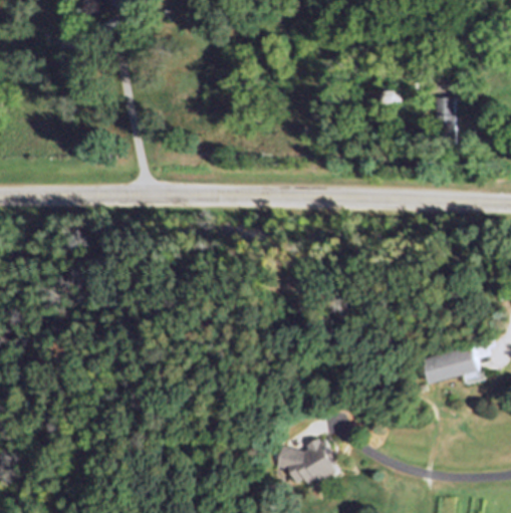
[(434,97),(453,98),(453,112),(434,111),(434,97)]
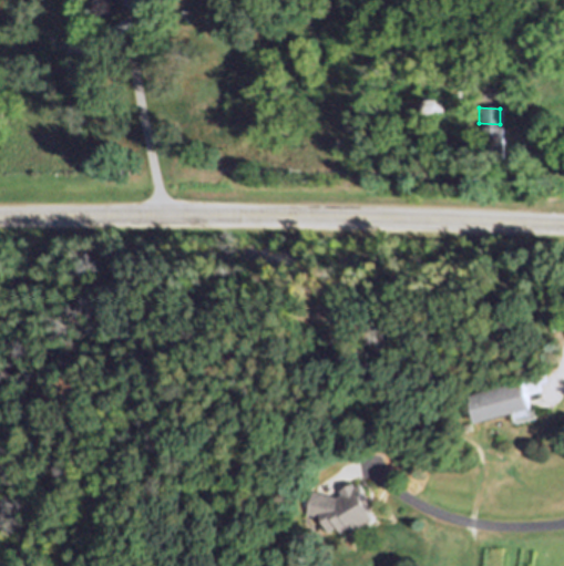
[(479,160),(479,127),(501,127),(502,160),(479,160)]
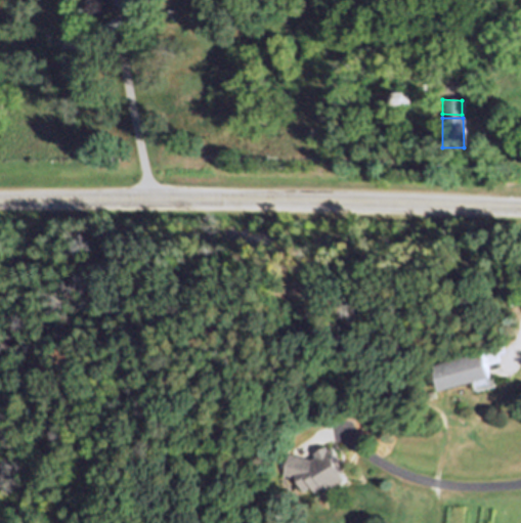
[(519,303),(508,307),(503,289),(514,286),(519,303)]
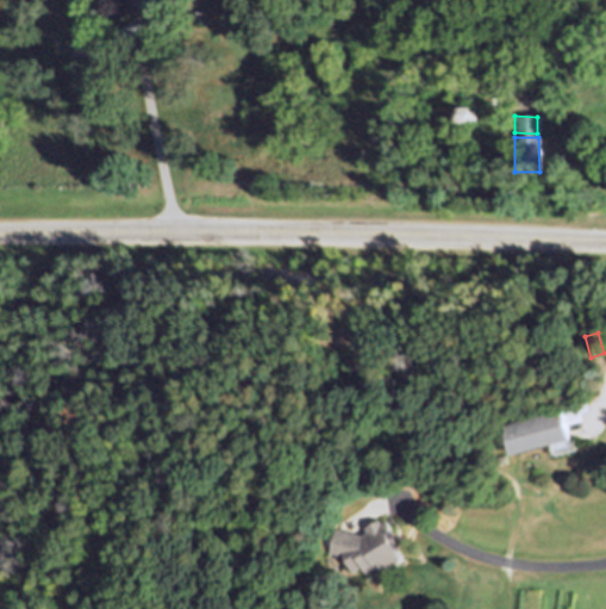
[(501,427),(561,411),(570,447),(551,453),(549,445),(510,455),(501,427)]
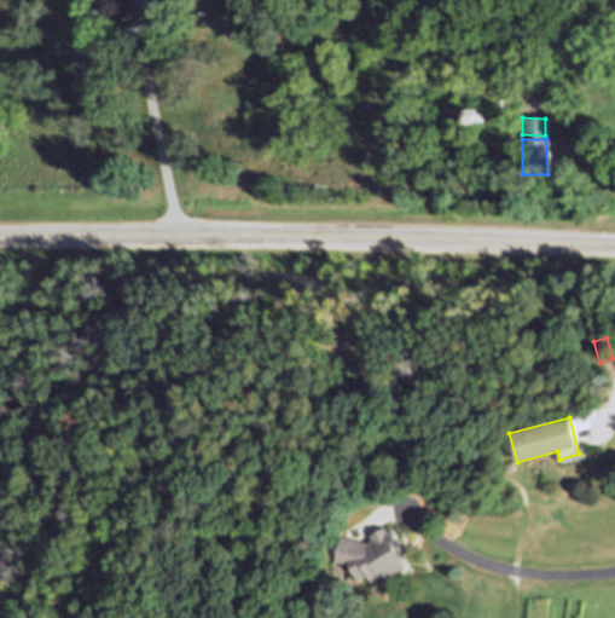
[(502,466),(510,463),(512,471),(504,473),(502,466)]
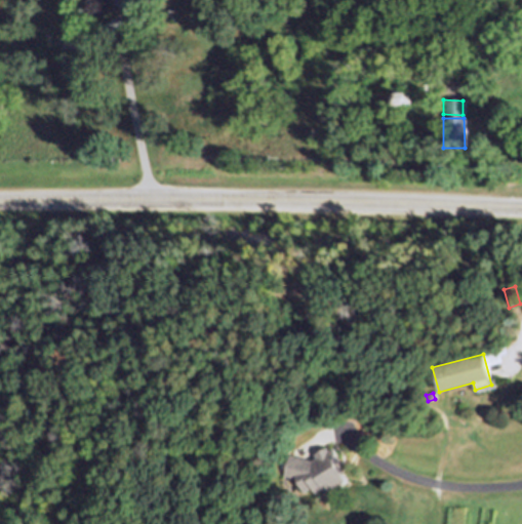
[(311,461),(316,459),(314,452),(325,447),(327,451),(333,448),(339,460),(337,461),(347,482),(324,492),(323,489),(315,492),(312,486),(302,490),(295,477),(282,475),(286,455),(311,461)]
